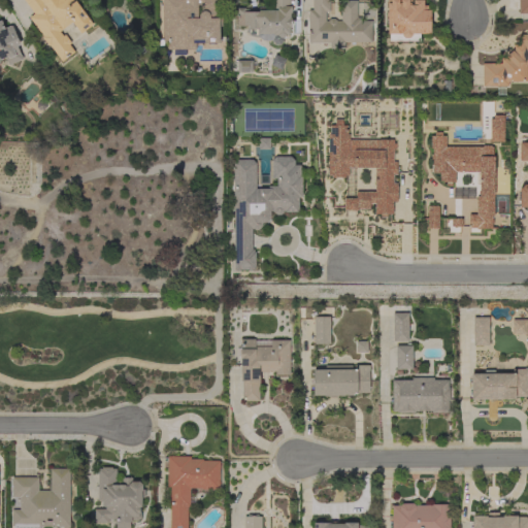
[(48,45),(47,46),(41,37),(42,36),(28,18),(33,13),(23,0),(71,0),(67,4),(68,5),(74,0),(93,24),(79,34),(71,23),(63,29),(59,32),(62,36),(64,34),(70,43),(68,44),(74,52),(61,62),(48,45)]
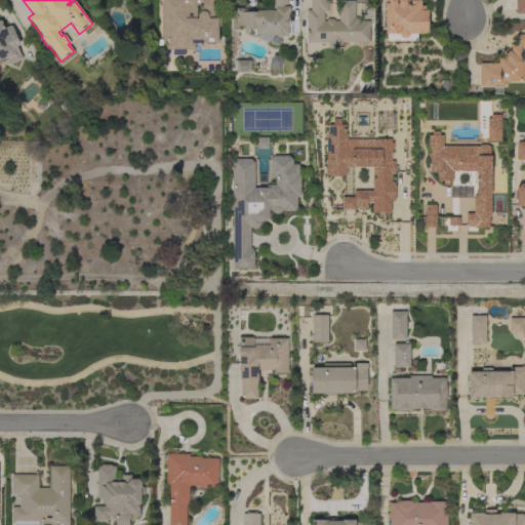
[(161,0),(219,0),(219,27),(217,27),(217,43),(214,43),(214,44),(206,44),(206,42),(194,42),(194,49),(185,49),(185,54),(172,54),(172,49),(166,49),(166,41),(162,41),(162,45),(157,45),(157,39),(161,39),(161,0)]
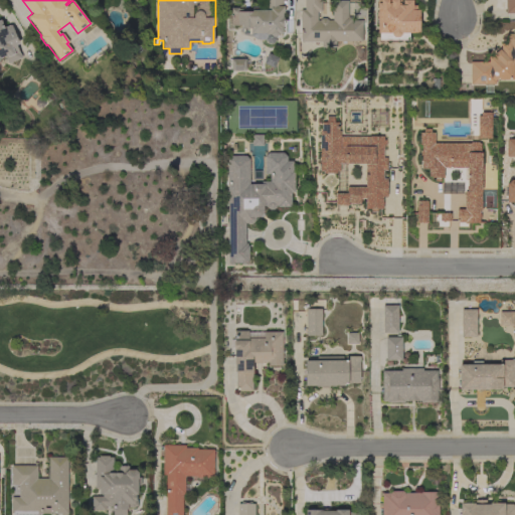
[(282,0),(282,6),(284,6),(284,13),(283,13),(283,17),(285,19),(286,33),(283,37),(276,37),(276,39),(273,43),(268,43),(265,39),(265,35),(251,35),(251,33),(250,33),(250,28),(241,28),(241,25),(230,25),(230,8),(238,8),(238,9),(242,9),(242,12),(250,11),(250,8),(252,8),(252,7),(265,7),(265,0),(282,0)]
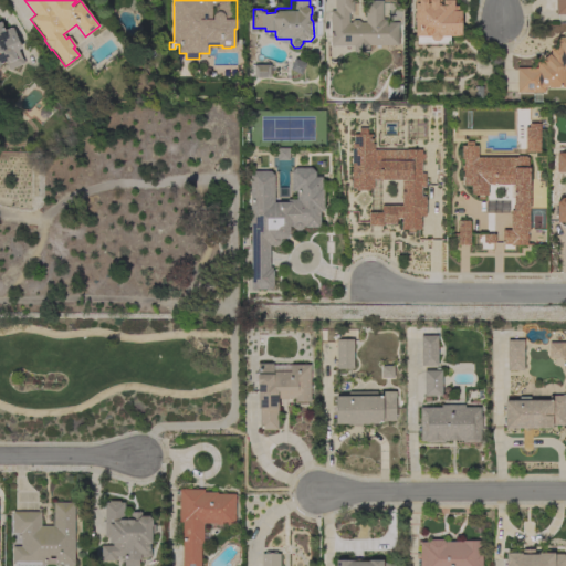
[(329,11),(334,11),(334,0),(353,0),(353,12),(348,12),(348,22),(350,22),(353,20),(358,20),(360,22),(365,22),(365,0),(381,0),(381,19),(386,19),(386,22),(398,22),(398,45),(368,45),(369,52),(353,53),(353,45),(331,45),(329,11)]
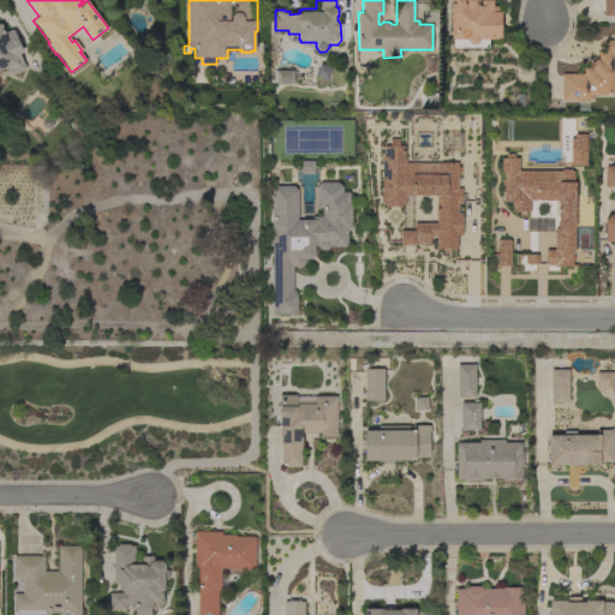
[(452,48),(452,40),(451,40),(451,0),(478,0),(478,5),(481,5),(481,0),(493,0),(493,6),(499,6),(499,11),(501,11),(501,39),(488,39),(488,48),(452,48)]
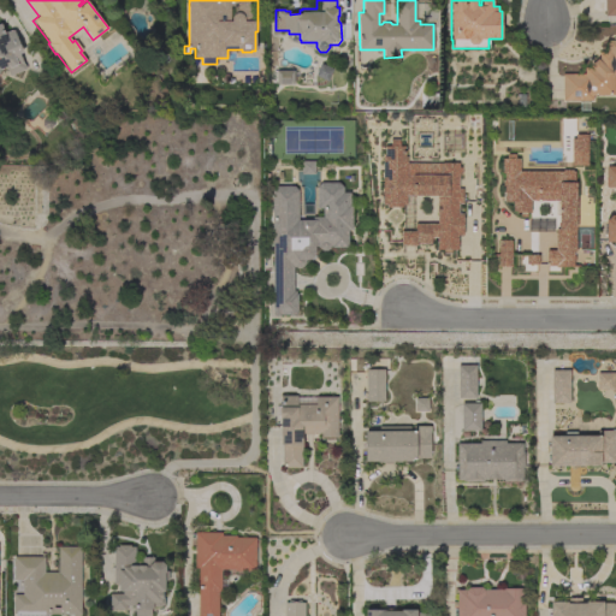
[(615,0),(615,16),(604,16),(604,0),(615,0)]
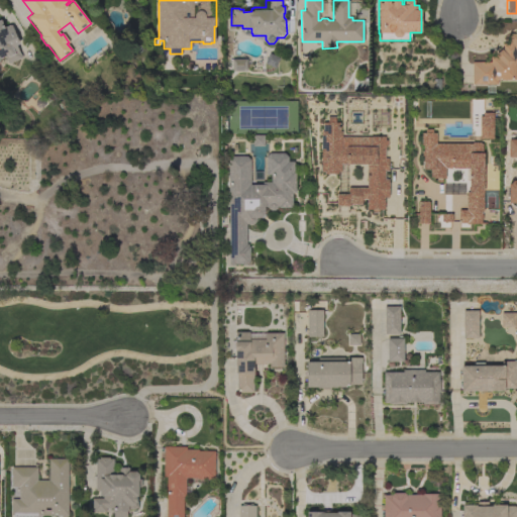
[(0,19),(4,27),(9,25),(10,26),(11,25),(19,43),(16,44),(22,59),(8,64),(4,57),(0,58),(0,19)]
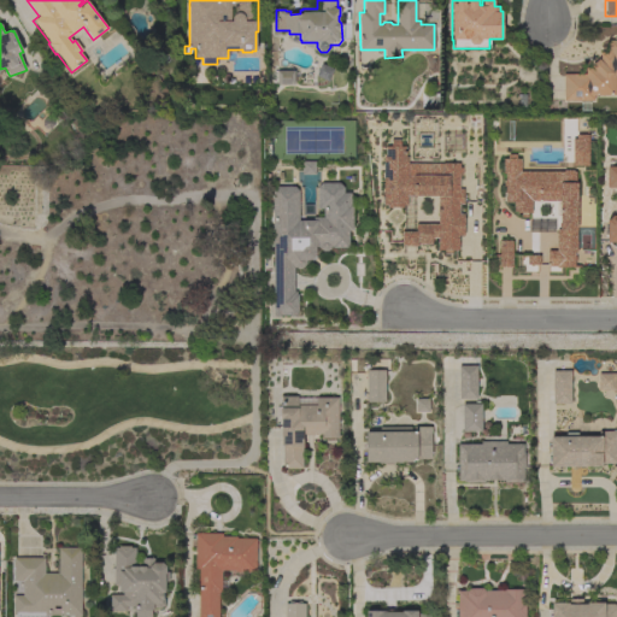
[(599,53),(607,52),(607,40),(616,40),(616,78),(615,78),(615,95),(593,95),(593,100),(563,100),(563,74),(585,74),(585,68),(592,68),(591,66),(598,58),(600,59),(599,53)]
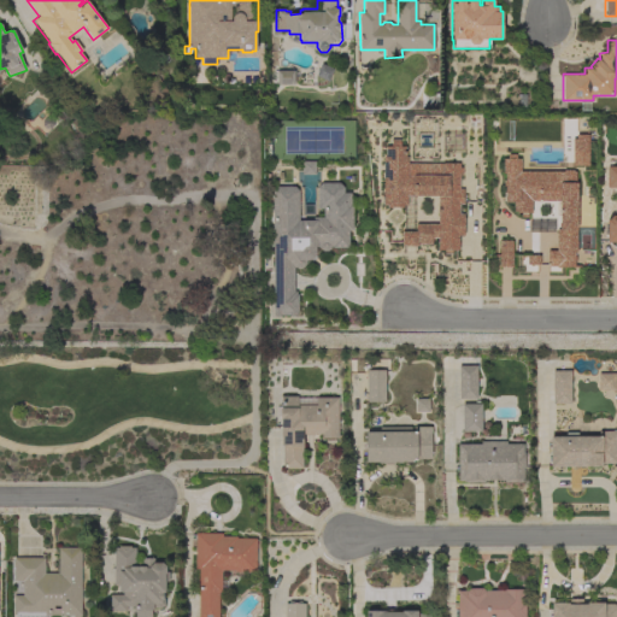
[(383,207),(406,206),(406,197),(436,195),(436,223),(413,224),(415,231),(399,231),(400,246),(434,245),(434,251),(458,250),(457,236),(463,236),(462,215),(460,215),(458,163),(441,163),(441,175),(406,176),(405,146),(381,147),(383,207)]
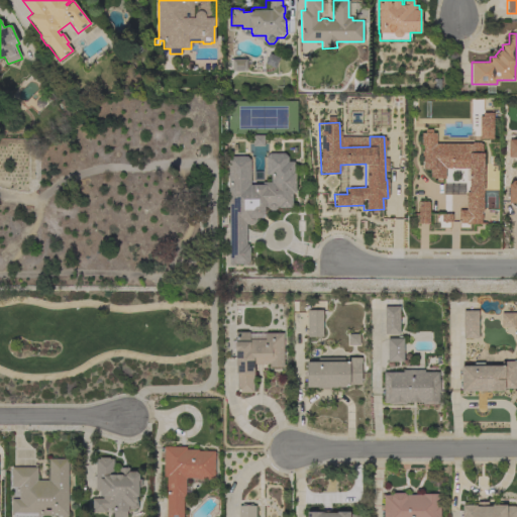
[(482,224),(482,143),(434,142),(434,131),(421,131),(420,170),(429,170),(429,179),(444,179),(444,169),(466,169),(466,210),(458,210),(458,224),(482,224)]
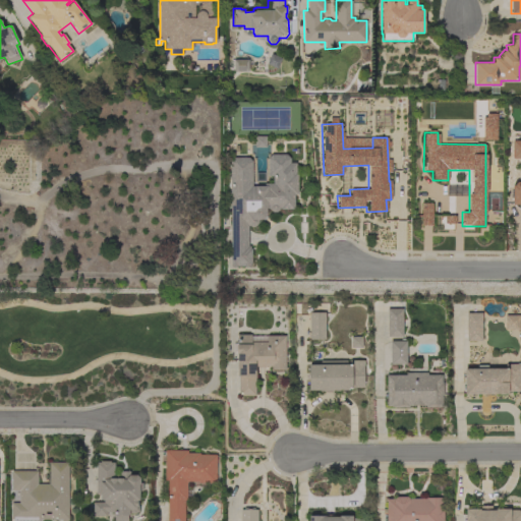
[(351,139),(343,139),(343,147),(371,147),(371,137),(351,138),(351,139)]
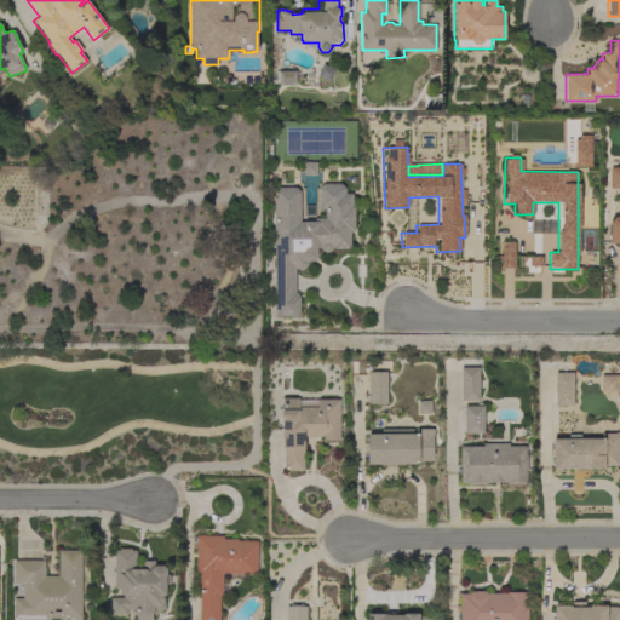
[(609,189),(619,188),(619,166),(608,167),(609,189)]
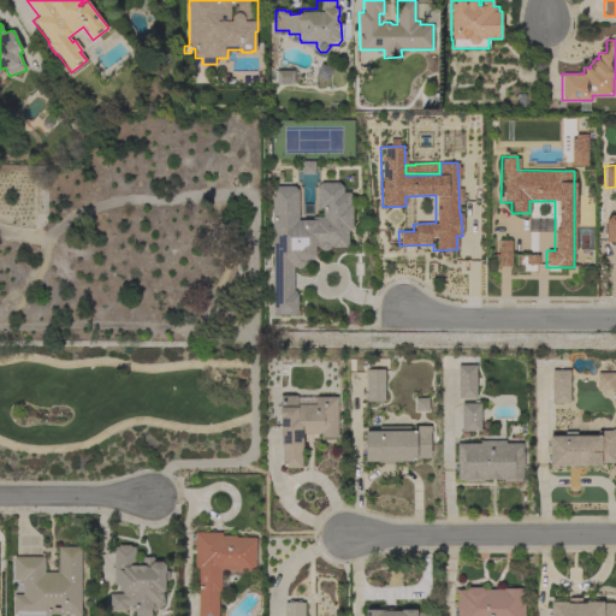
[(272,190),(276,187),(294,187),(297,190),(297,220),(313,220),(313,218),(323,217),(323,208),(317,208),(317,187),(320,183),(338,183),(342,187),(342,193),(349,193),(350,203),(351,203),(351,230),(348,230),(348,247),(331,248),(331,246),(330,246),(330,248),(326,250),(323,250),(319,248),(318,247),(314,247),(315,253),(314,255),(312,258),(311,259),(307,260),(304,260),(304,264),(301,268),(296,268),(295,267),(292,267),(294,291),(295,291),(296,295),(297,312),(296,312),(296,314),(272,315),(272,190)]
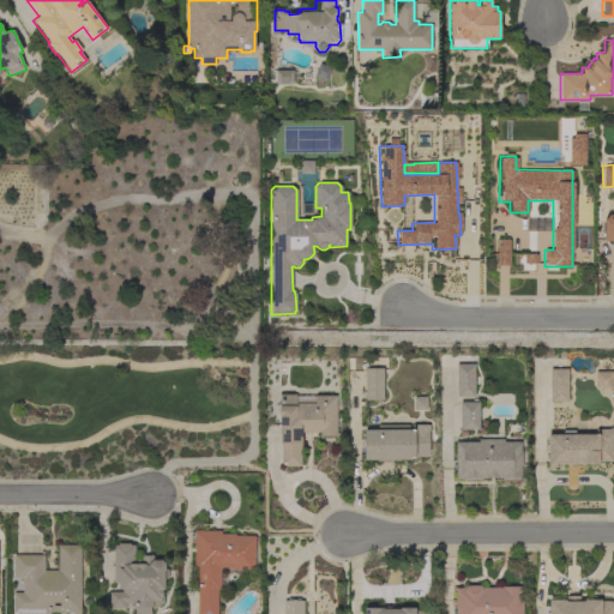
[(613,214),(602,215),(603,241),(613,241),(613,214)]
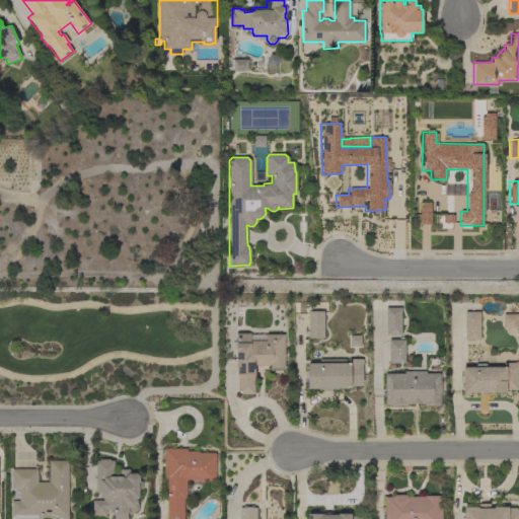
[(429,224),(429,203),(419,203),(418,224),(429,224)]
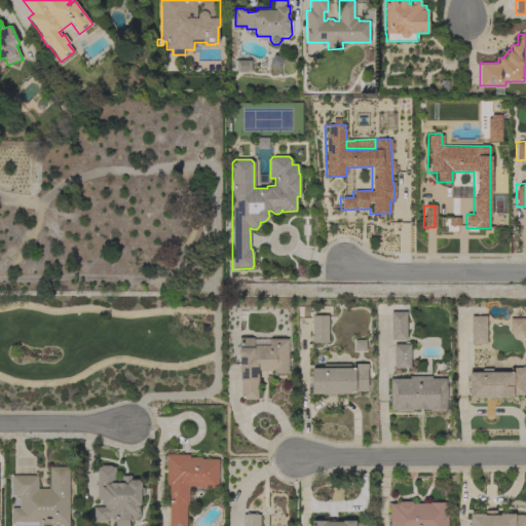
[(312,315),(317,315),(317,312),(322,311),(322,315),(328,315),(328,343),(312,343),(312,315)]
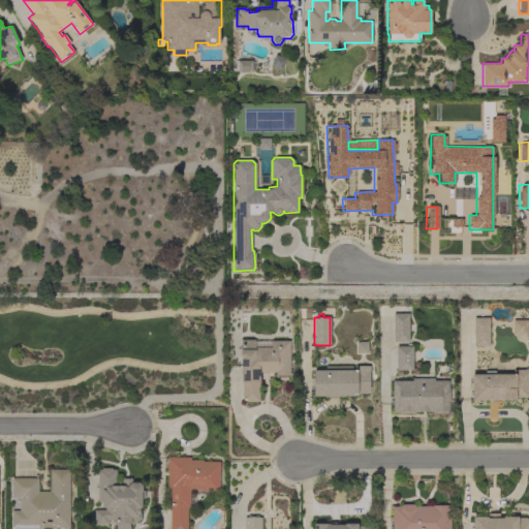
[(393,314),(408,313),(409,342),(394,342),(393,314)]
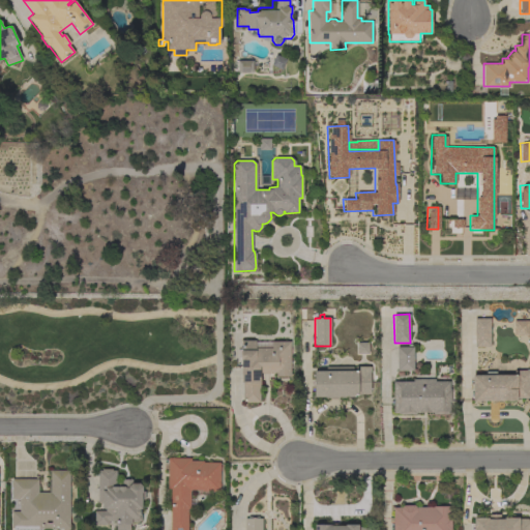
[(474,319),(490,318),(490,347),(474,347),(474,319)]
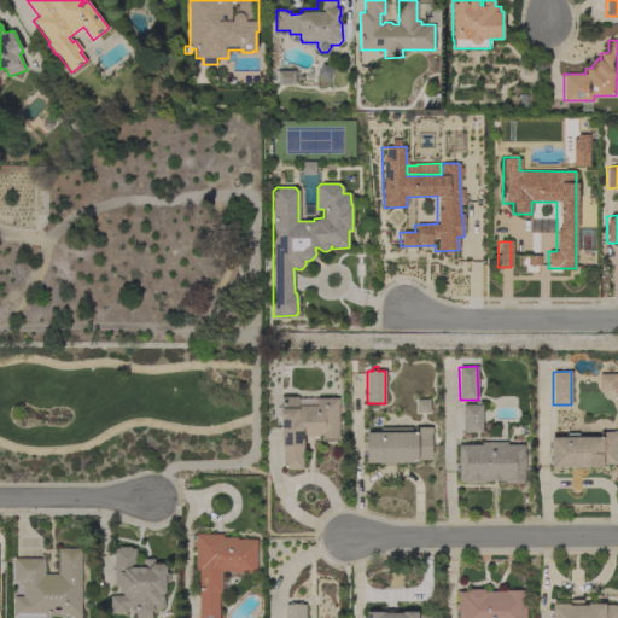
[(616,374),(598,374),(598,391),(616,391),(616,374)]
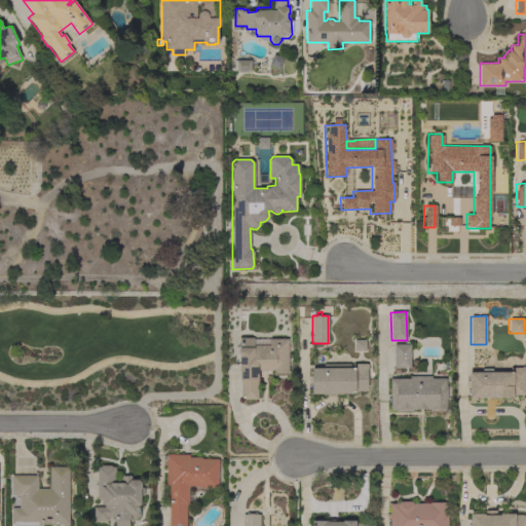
[(288,339),(288,374),(274,374),(274,370),(267,370),(267,371),(260,371),(260,370),(258,370),(258,399),(243,400),(243,397),(240,397),(240,380),(239,380),(239,358),(238,358),(238,357),(235,357),(235,348),(239,348),(239,338),(253,338),(253,339),(288,339)]
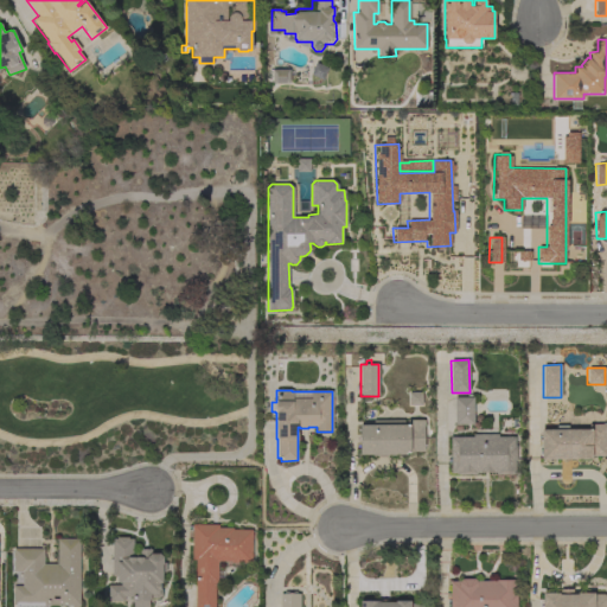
[(454,397),(466,397),(466,395),(471,395),(472,397),(473,397),(473,425),(454,425),(454,397)]
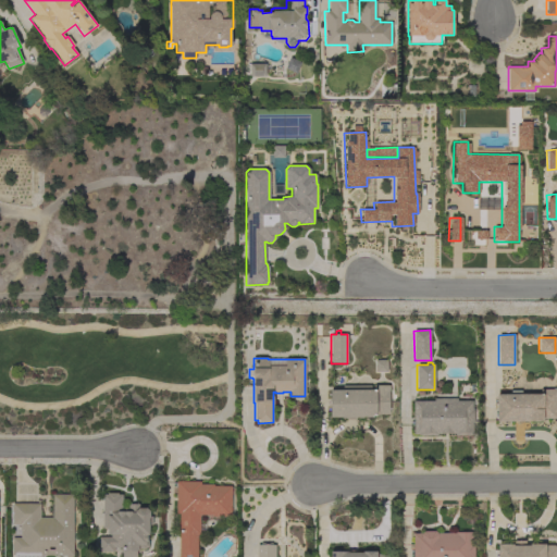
[(373,390),(373,385),(390,385),(390,392),(388,392),(388,415),(372,415),(372,417),(364,417),(364,418),(342,418),(330,418),(330,390),(370,390),(373,390)]
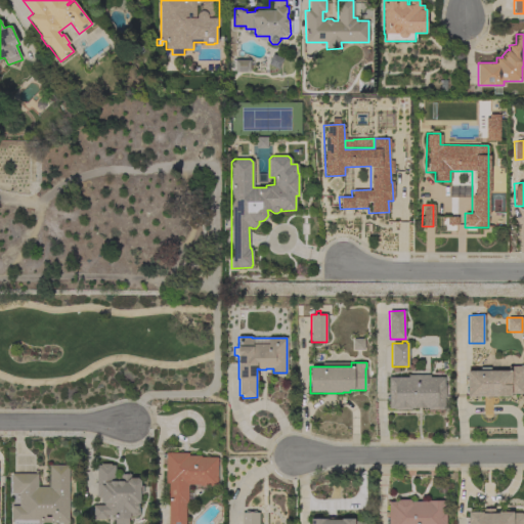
[(467,370),(480,370),(480,367),(490,367),(490,370),(509,370),(509,366),(523,366),(523,394),(511,394),(511,396),(467,397),(467,370)]
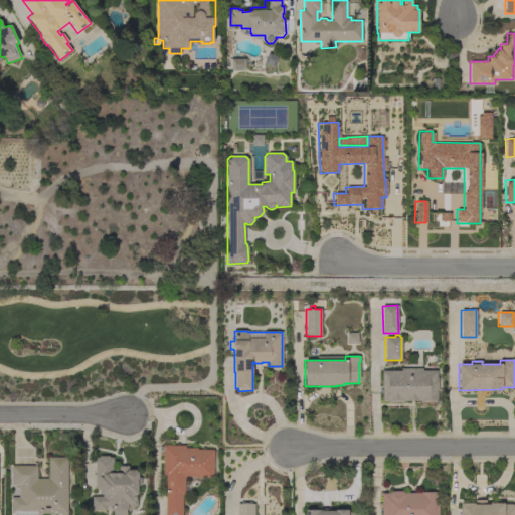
[(382,371),(401,371),(401,368),(422,368),(422,370),(437,370),(437,378),(438,378),(439,390),(437,390),(437,402),(420,402),(420,400),(404,401),(404,403),(387,403),(387,401),(382,401),(382,371)]
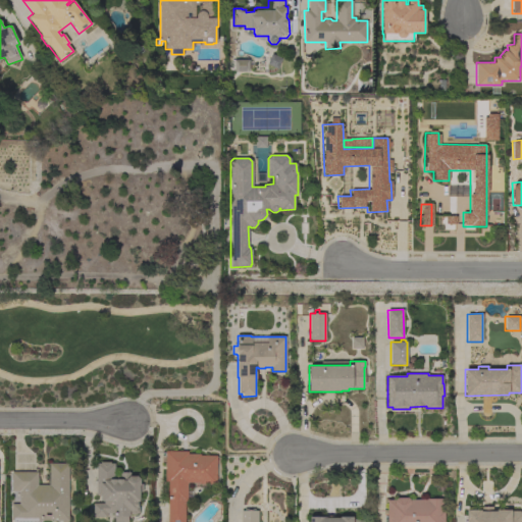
[(167,521),(168,481),(165,481),(165,451),(188,451),(188,454),(200,454),(200,456),(216,456),(216,483),(198,483),(198,482),(187,482),(187,501),(185,501),(185,521),(167,521)]
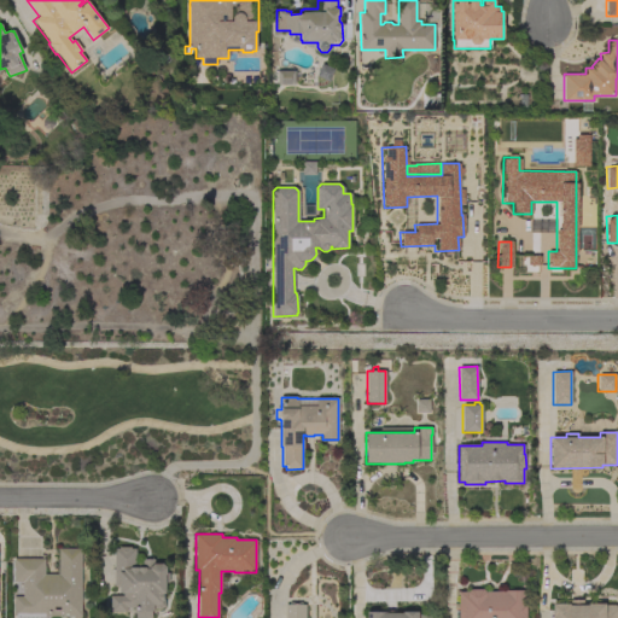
[(114,548),(118,548),(118,547),(130,547),(130,548),(135,548),(135,563),(141,563),(141,559),(153,559),(153,564),(162,564),(165,567),(165,573),(169,573),(169,583),(165,583),(165,594),(164,594),(164,607),(162,607),(159,610),(153,610),(153,611),(151,611),(151,617),(135,617),(135,607),(126,607),(126,612),(110,612),(110,596),(123,596),(123,594),(121,594),(121,593),(118,593),(118,587),(114,587),(114,548)]
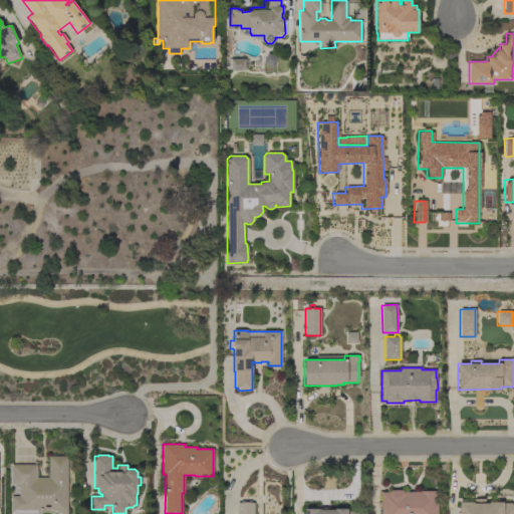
[(36,513),(13,513),(13,512),(11,512),(11,497),(19,497),(19,484),(11,484),(11,465),(36,465),(36,478),(48,478),(48,457),(67,457),(67,513),(60,513),(60,512),(52,512),(37,512),(37,513),(36,513)]
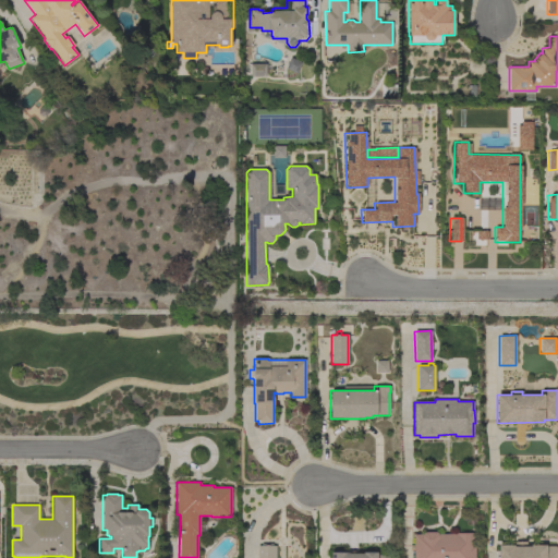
[(456,534),(456,533),(473,533),(473,545),(475,545),(475,557),(413,557),(413,534),(422,534),(424,532),(436,532),(438,534),(456,534)]
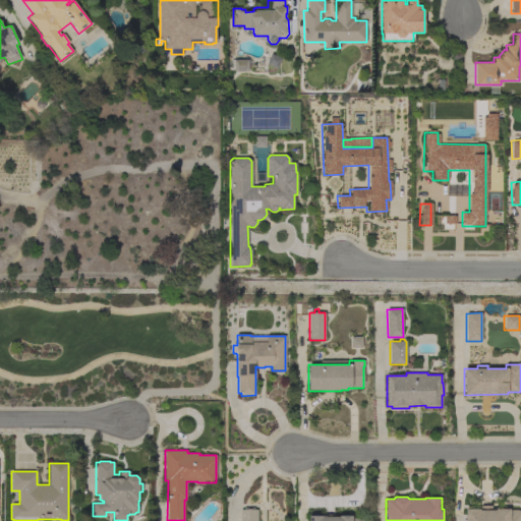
[(465,520),(465,509),(479,509),(479,510),(480,510),(480,506),(490,506),(490,510),(496,510),(496,509),(510,509),(510,510),(519,510),(519,511),(520,511),(520,520),(465,520)]
